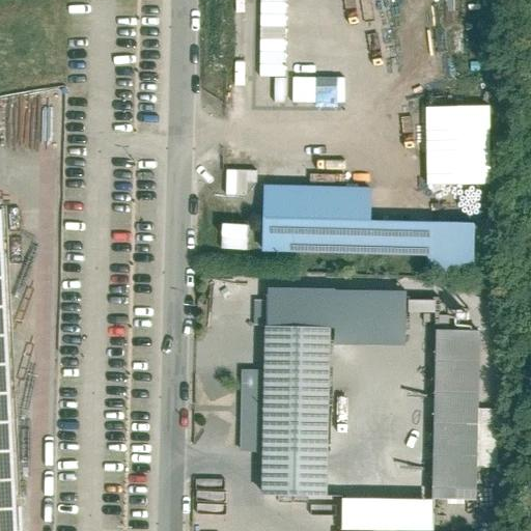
[(490,104),(425,105),(426,186),(492,185),(490,104)]
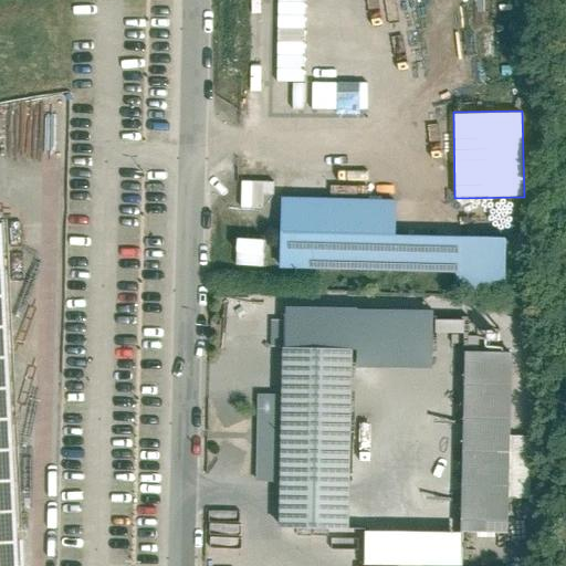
[(506,233),(396,231),(396,198),(280,195),(279,266),(456,271),(456,292),(505,293),(506,233)]
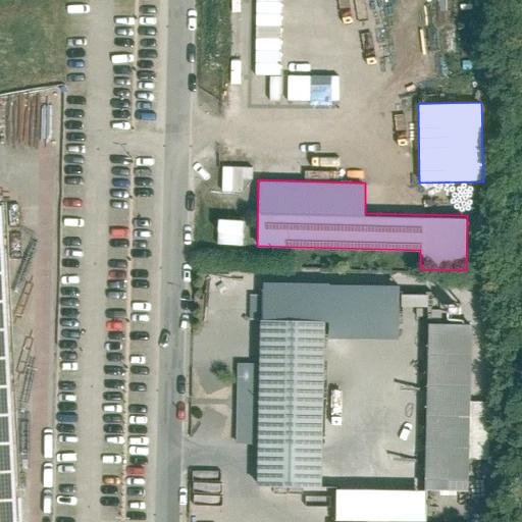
[(0,521),(14,521),(2,204),(0,204),(0,521)]
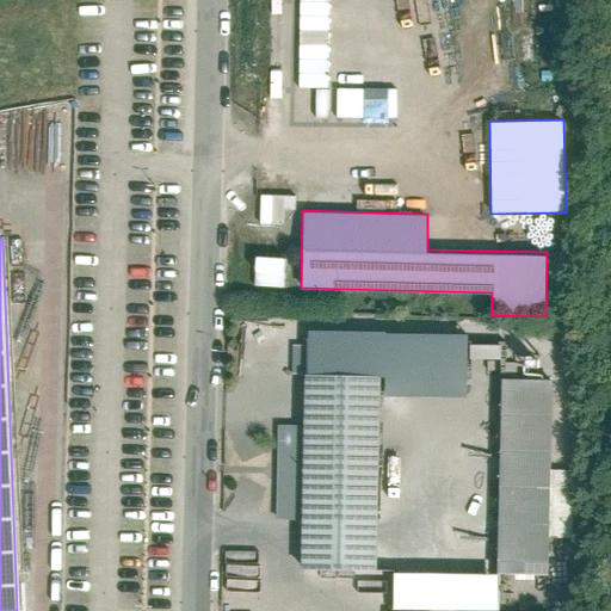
[(297,372),(312,371),(310,345),(296,345),(297,372)]
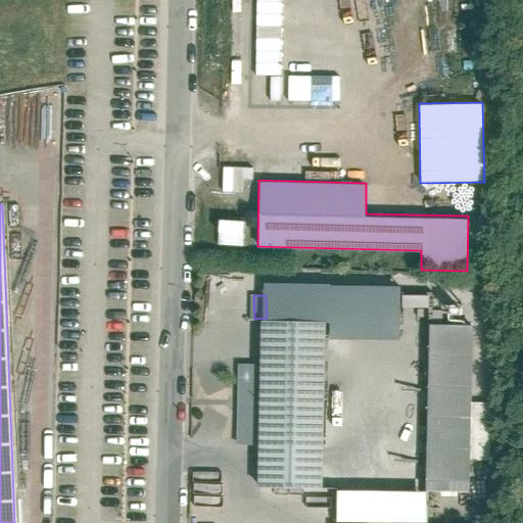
[(259,320),(259,363),(237,363),(236,442),(259,443),(258,485),(323,486),(326,321),(259,320)]
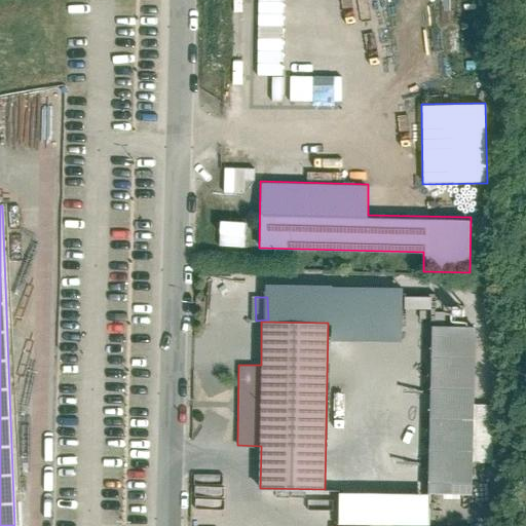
[(433,325),(429,490),(472,491),(472,461),(492,461),(493,403),(475,403),(476,326),(433,325)]
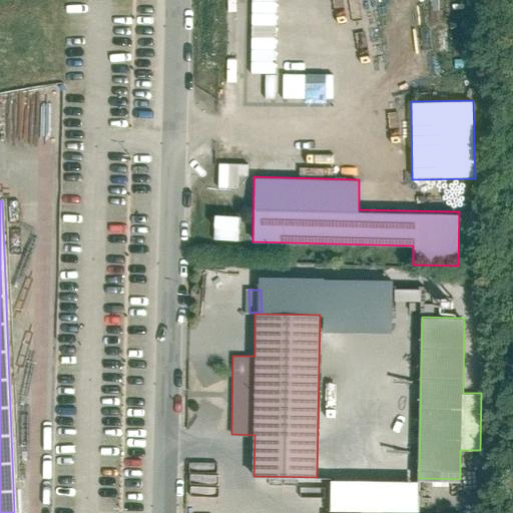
[(336,511),(427,512),(427,481),(336,481),(336,511)]
